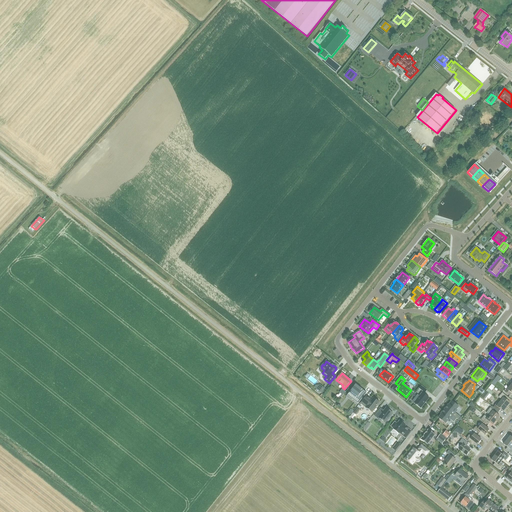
[(357,403),(358,404),(358,403),(363,398),(360,395),(363,390),(362,389),(356,384),(349,393),(354,397),(352,399),(357,403)]
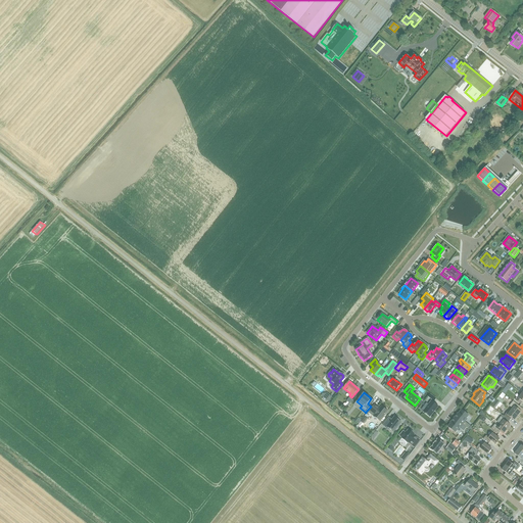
[(421,410),(430,417),(438,407),(431,401),(428,405),(427,403),(421,410)]
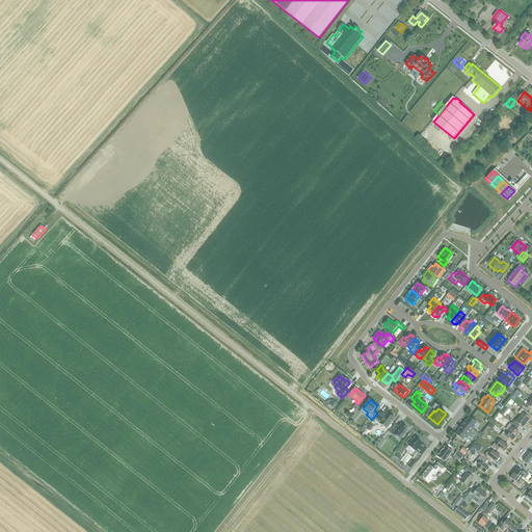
[(522,416),(520,418),(527,424),(530,419),(528,417),(529,415),(522,408),(519,413),(522,416)]
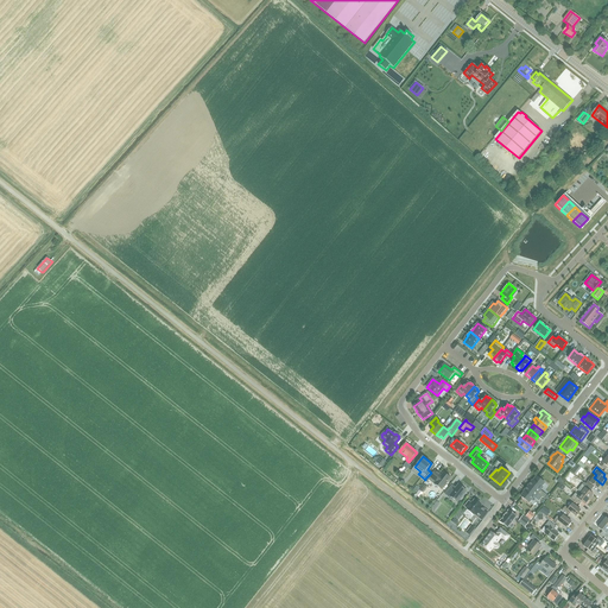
[(450,477),(448,475),(447,475),(443,473),(442,475),(436,470),(429,480),(442,489),(450,479),(450,477)]
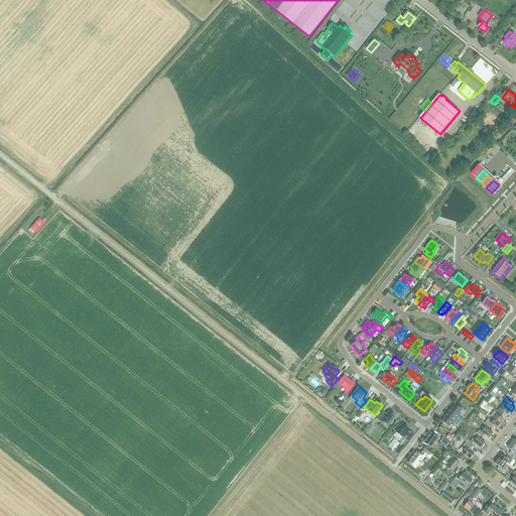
[(450,409),(448,412),(462,422),(464,420),(459,416),(461,413),(460,413),(463,410),(456,404),(450,410),(450,409)]
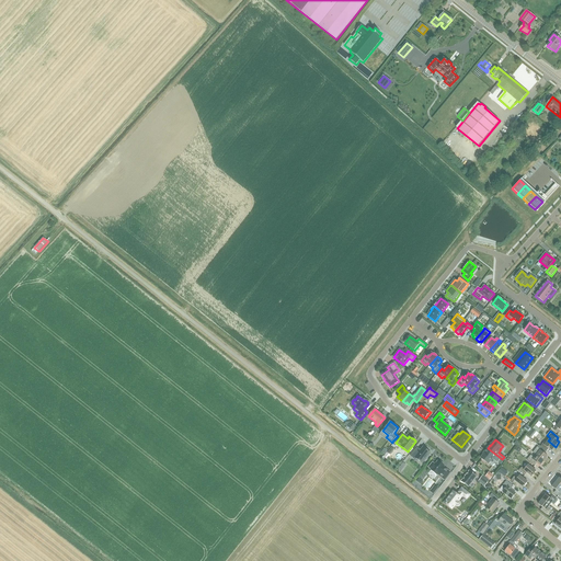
[(540,447),(547,451),(549,449),(551,451),(556,447),(548,441),(546,444),(544,443),(540,447)]
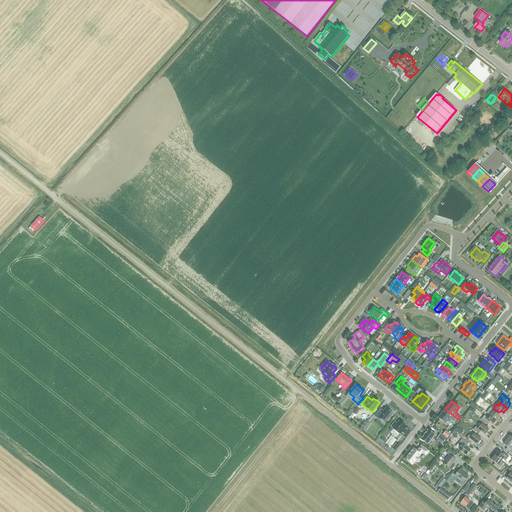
[(491,413),(490,415),(496,421),(500,417),(497,415),(499,412),(493,408),(492,407),(488,411),(491,413)]
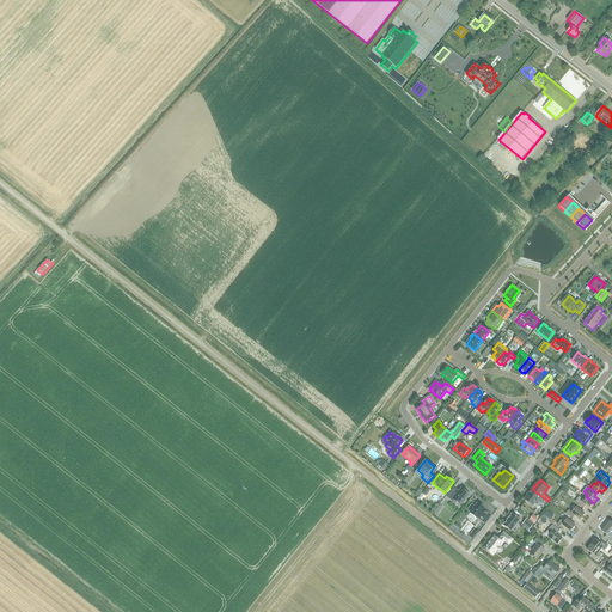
[(453,500),(460,506),(470,494),(461,488),(458,493),(457,493),(454,490),(448,497),(452,501),(453,500)]
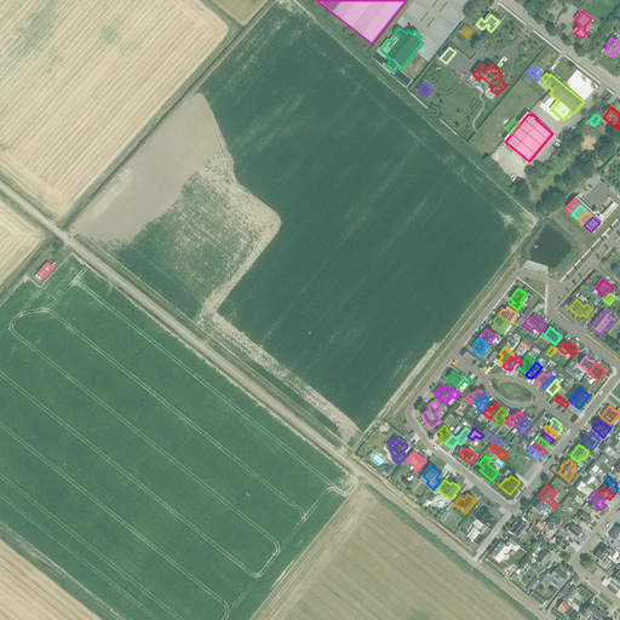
[(555,507),(539,495),(535,499),(537,499),(532,506),(540,512),(543,509),(544,510),(546,506),(551,511),(555,507)]
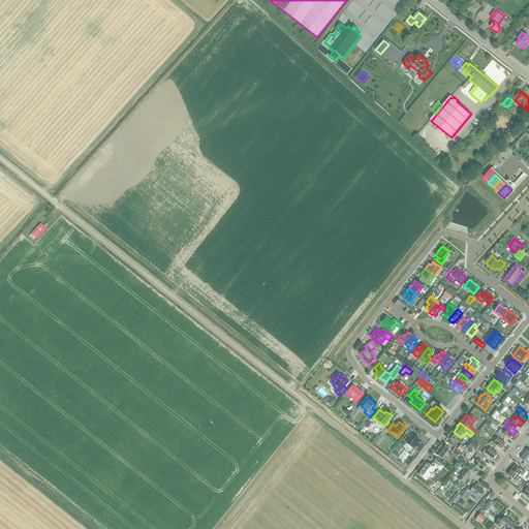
[(506,429),(504,432),(500,429),(497,434),(499,435),(504,440),(506,437),(509,439),(512,435),(506,429)]
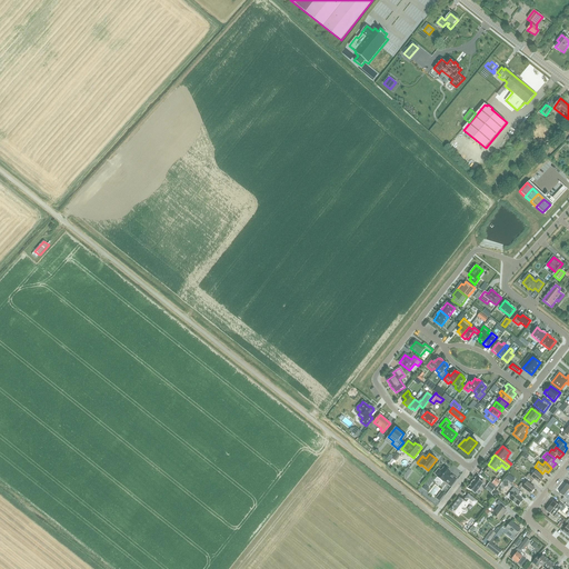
[(449,475),(450,472),(450,470),(447,468),(445,468),(441,471),(440,470),(438,470),(436,473),(436,475),(437,476),(437,477),(443,482),(443,481),(451,487),(457,479),(452,476),(451,477),(449,475)]
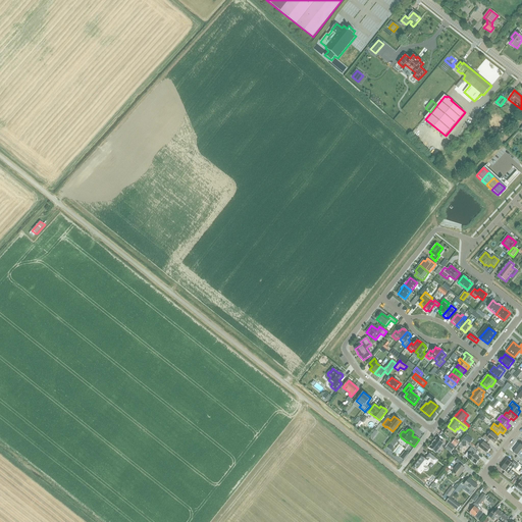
[(494,444),(499,438),(491,432),(487,436),(485,435),(483,438),(488,442),(490,440),(494,444)]
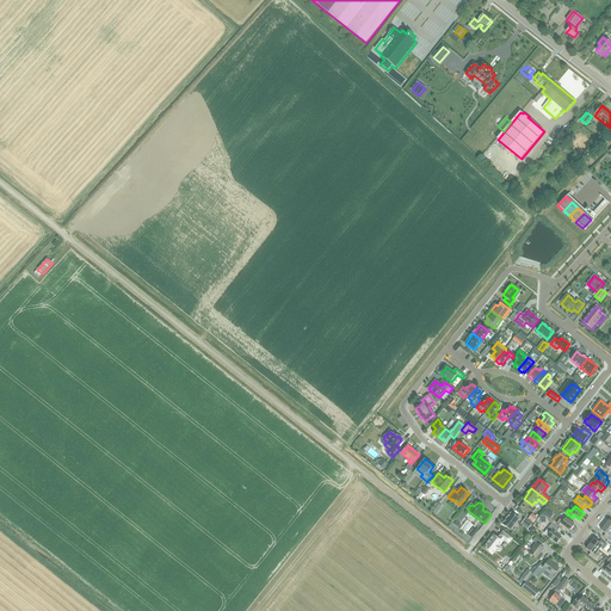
[(503,524),(510,531),(519,519),(511,512),(503,524)]
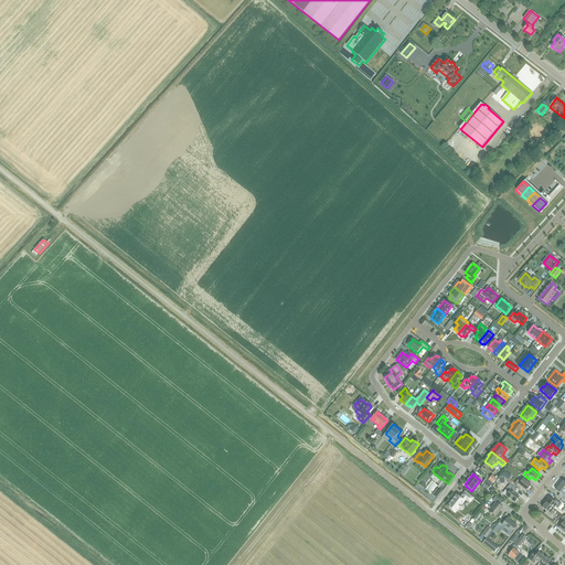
[(514,484),(514,486),(520,490),(522,488),(526,491),(531,486),(523,479),(521,482),(518,480),(514,484)]
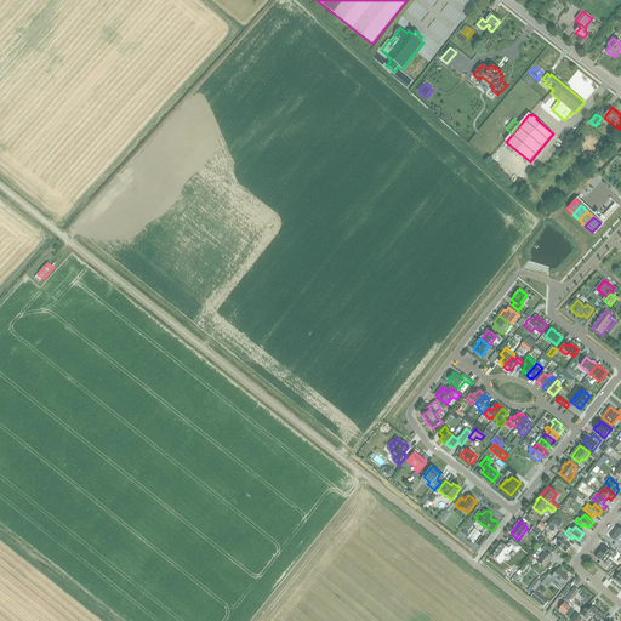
[(560,533),(553,542),(567,553),(571,547),(565,542),(568,540),(560,533)]
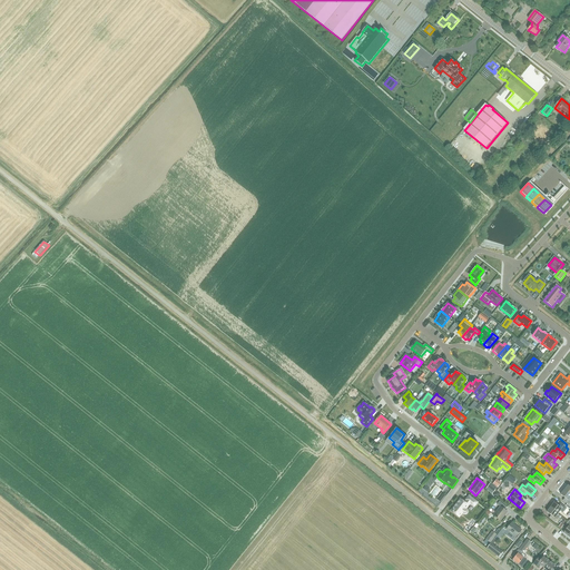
[(468,511),(467,510),(465,509),(470,503),(474,507),(478,502),(469,497),(467,500),(467,501),(465,503),(460,500),(457,504),(455,505),(451,511),(459,517),(462,513),(464,513),(465,514),(467,514),(468,513),(468,511)]
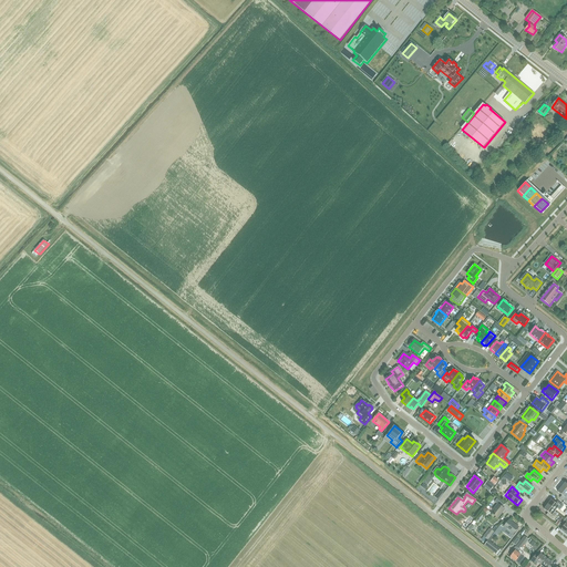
[(497,518),(505,509),(502,507),(504,505),(497,500),(495,502),(498,505),(491,514),(497,518)]
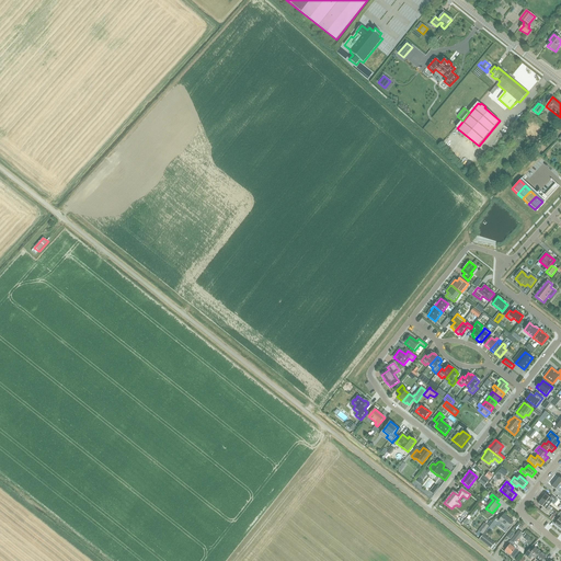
[(541,500),(549,505),(551,503),(553,505),(558,501),(551,495),(550,499),(546,495),(541,500)]
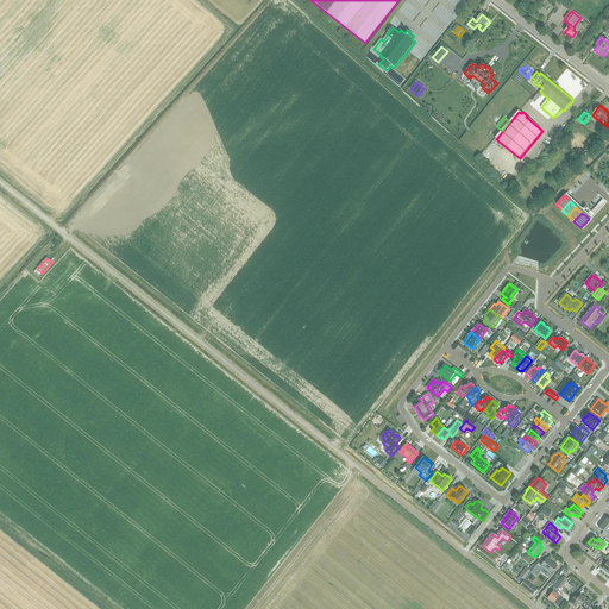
[(596,548),(588,542),(584,547),(589,551),(586,553),(594,559),(597,553),(595,551),(596,548)]
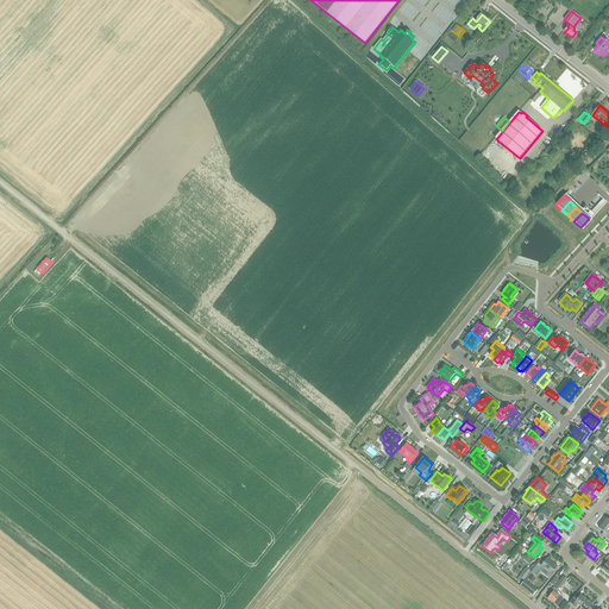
[(551,575),(557,567),(546,559),(540,566),(551,575)]
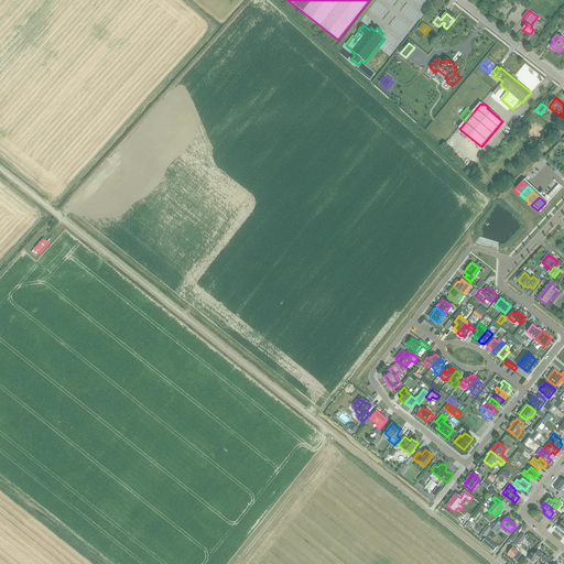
[(486,538),(487,540),(490,535),(492,537),(498,529),(495,525),(489,533),(486,538)]
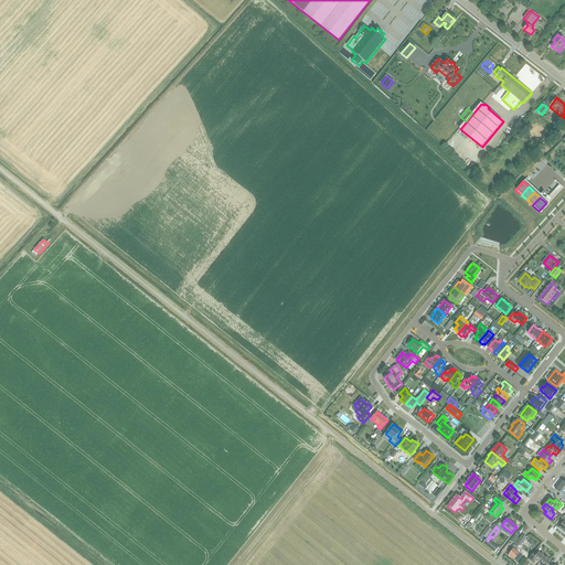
[(515,551),(526,539),(522,535),(514,545),(513,545),(511,547),(513,550),(508,555),(518,563),(523,556),(515,551)]
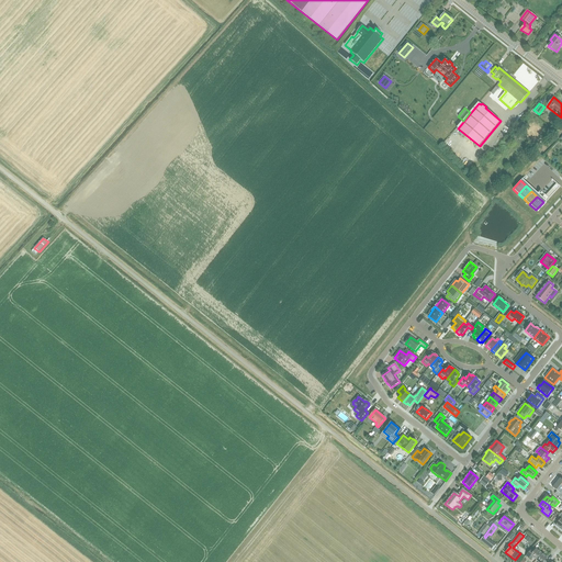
[(480,540),(491,549),(494,544),(485,538),(484,536),(480,540)]
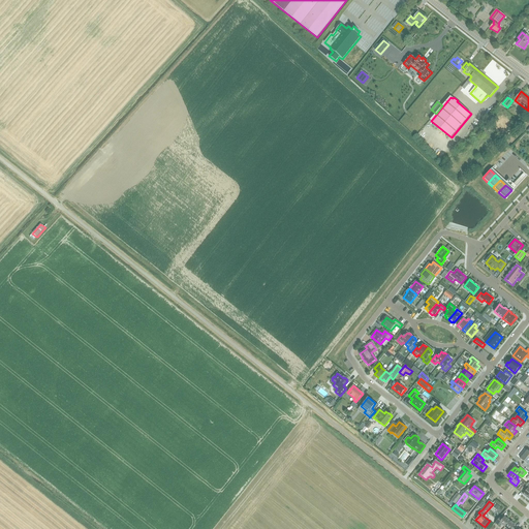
[(502,525),(504,528),(509,522),(504,518),(502,520),(500,518),(495,523),(500,527),(502,525)]
